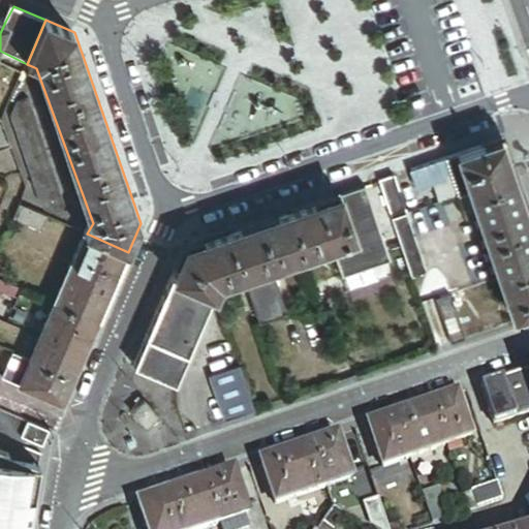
[(34,67),(27,64),(22,74),(29,78),(34,67)]
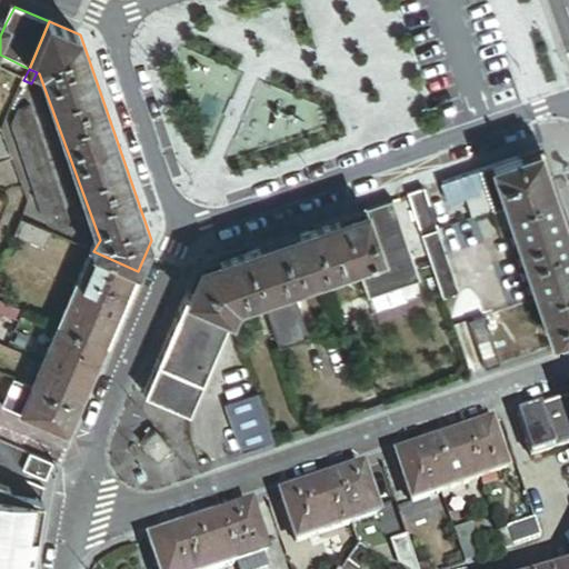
[(75,226),(31,108),(19,113),(13,128),(47,219),(68,228),(75,226)]
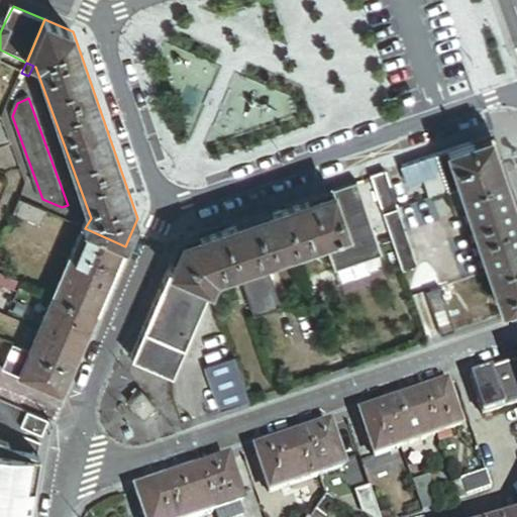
[(0,148),(12,143),(2,118),(0,117),(0,148)]
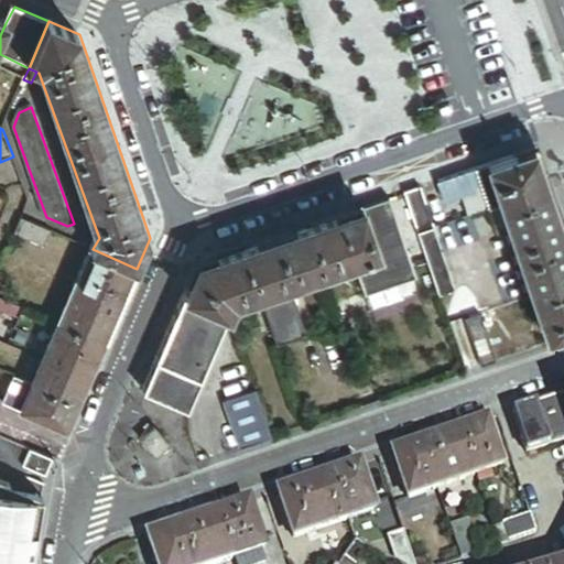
[(533,149),(488,164),(502,205),(548,190),(533,149)]
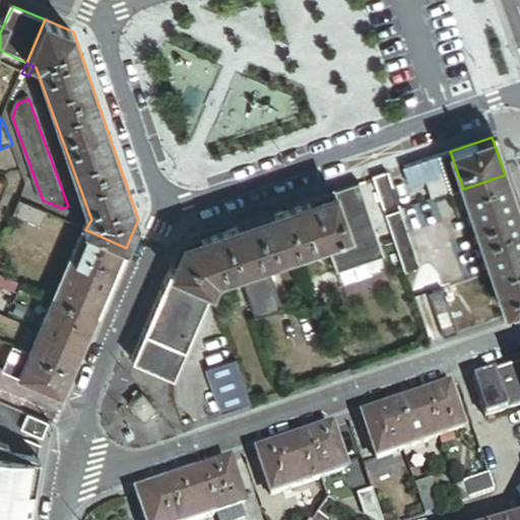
[(450,151),(438,155),(451,193),(463,189),(450,151)]
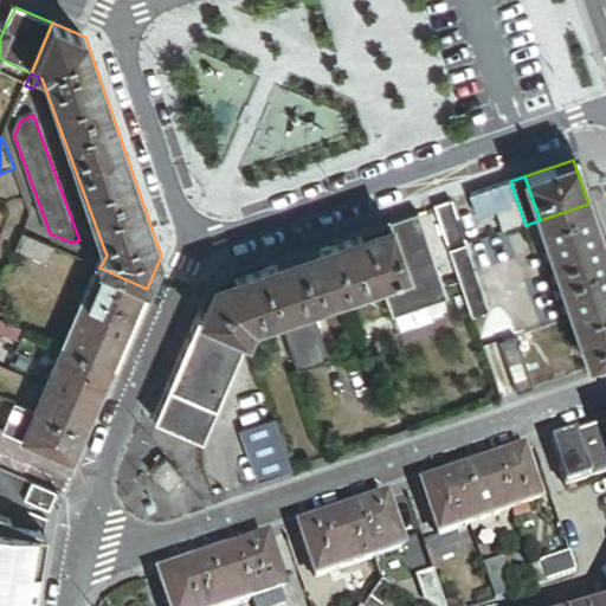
[(510,181),(470,195),(477,217),(500,210),(508,231),(526,225),(510,181)]
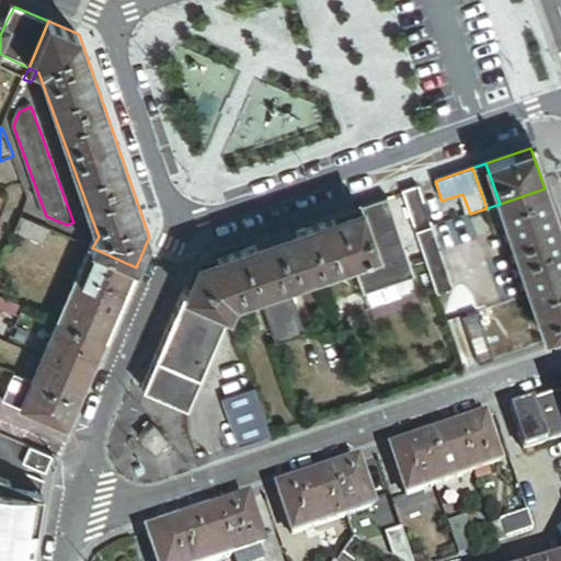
[(432,227),(418,186),(402,192),(401,192),(415,232),(432,227)]
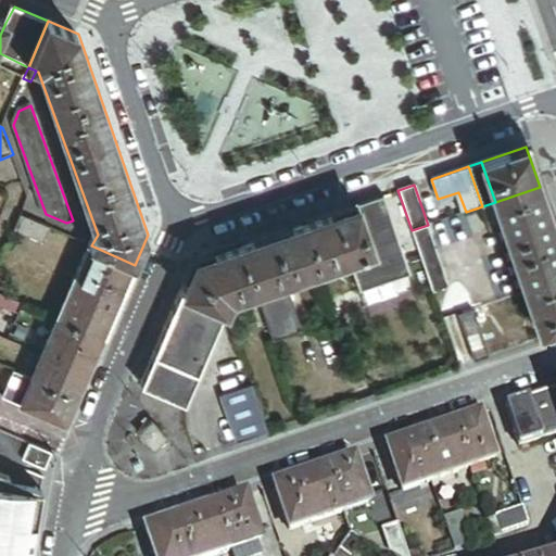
[(555,281),(555,234),(540,187),(495,202),(503,225),(526,292),(555,281)]
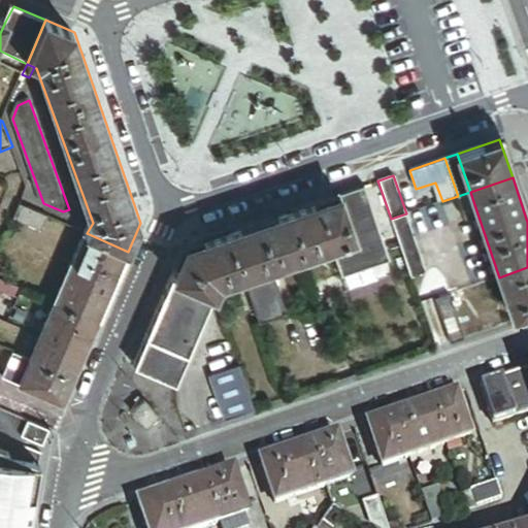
[(364,186),(339,194),(355,237),(331,244),(338,265),(367,256),(370,266),(384,261),(389,260),(386,250),(364,186)]
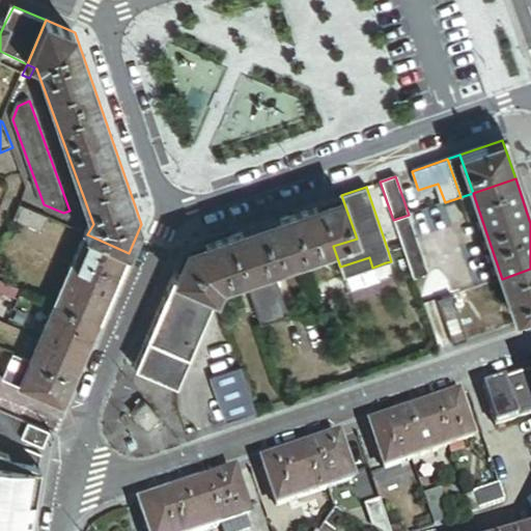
[(480,215),(473,193),(460,197),(468,219),(480,215)]
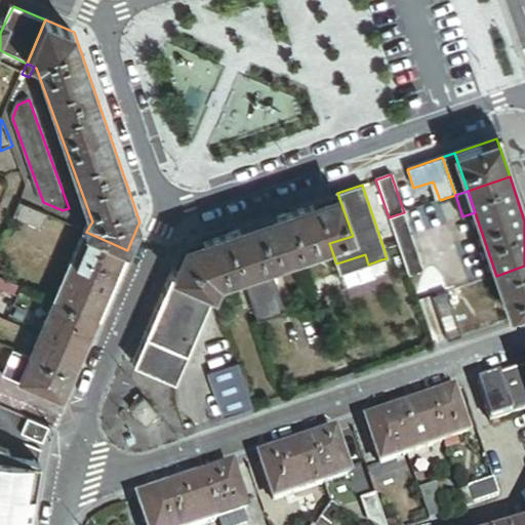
[(337,193),(287,210),(303,252),(329,243),(353,236),(337,193)]
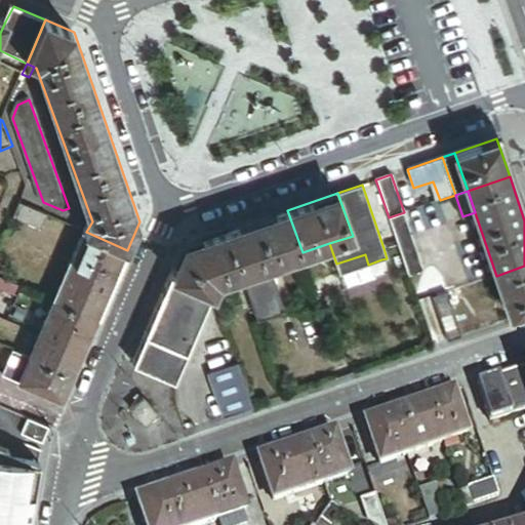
[(43,230),(49,215),(22,203),(14,217),(43,230)]
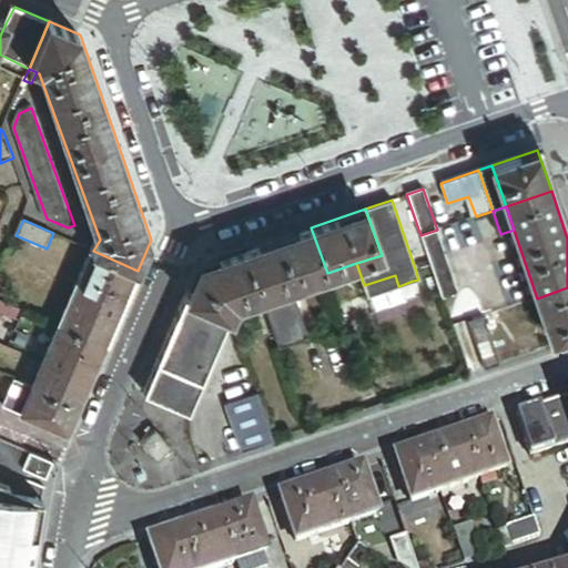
[(327,273),(311,227),(245,250),(261,296),(291,286),(327,273)]
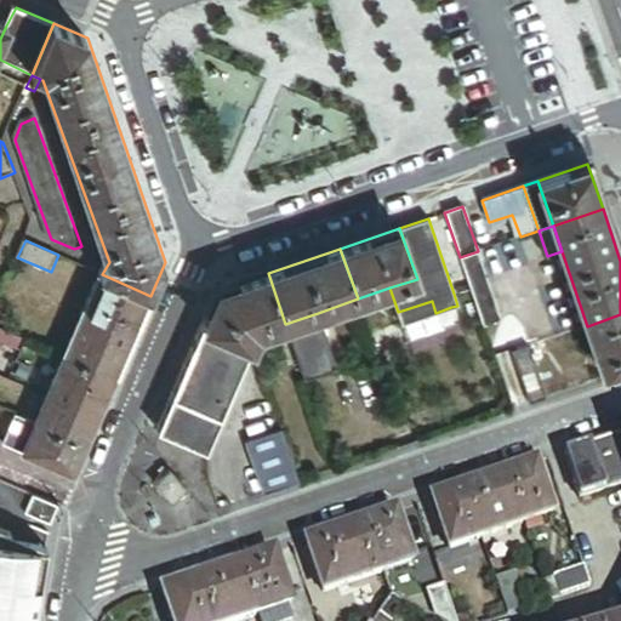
[(502,323),(478,251),(460,257),(469,288),(480,317),(484,329),(502,323)]
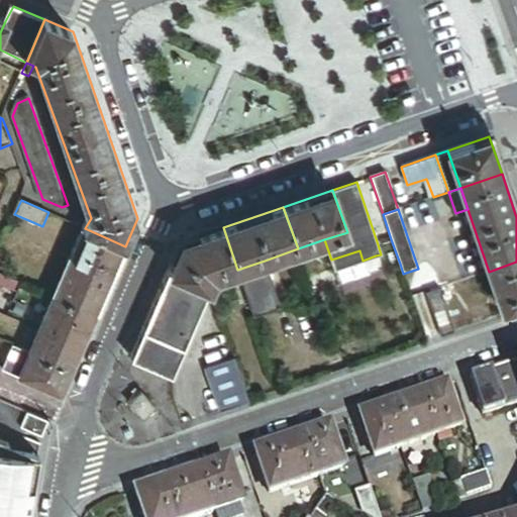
[(237,270),(223,227),(181,242),(169,272),(209,289),(214,277),(237,270)]
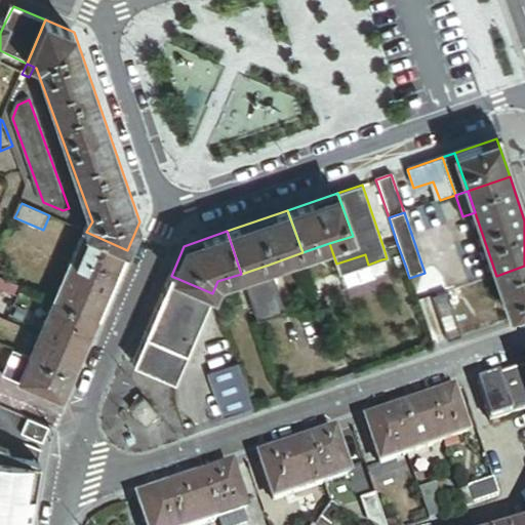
[(97,320),(127,250),(86,232),(55,303),(97,320)]
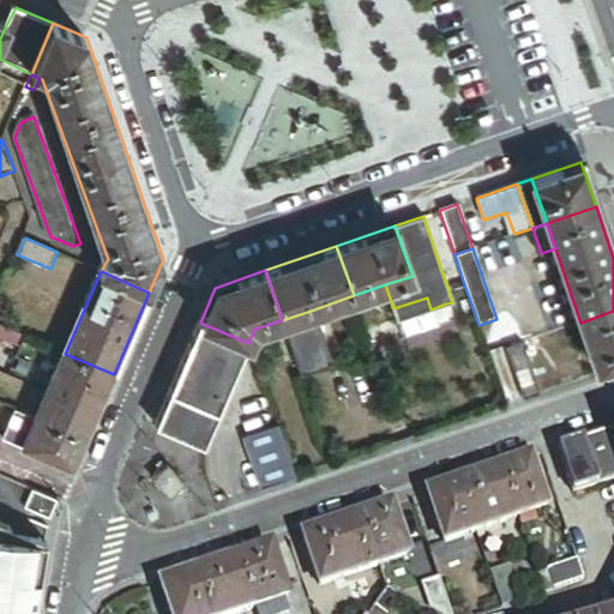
[(452,320),(475,313),(464,284),(449,290),(452,302),(446,304),(452,320)]
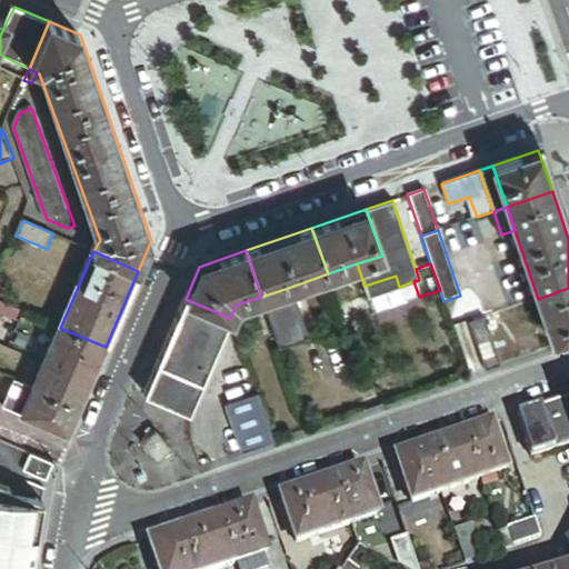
[(392,289),(399,287),(396,276),(365,286),(368,297),(392,289)]
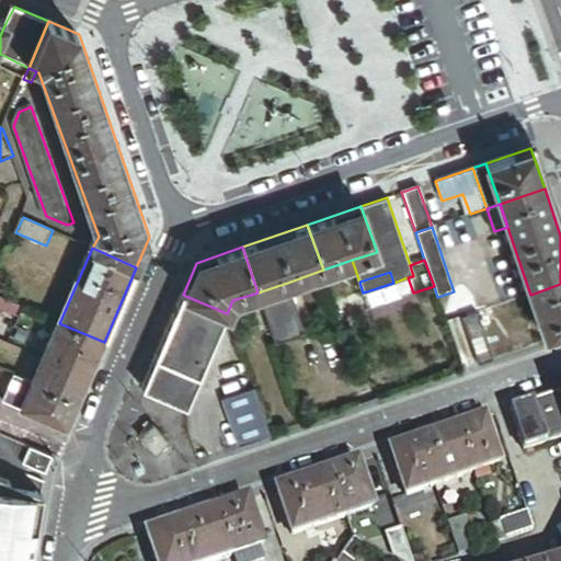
[(258,293),(275,343),(305,333),(287,283),(258,293)]
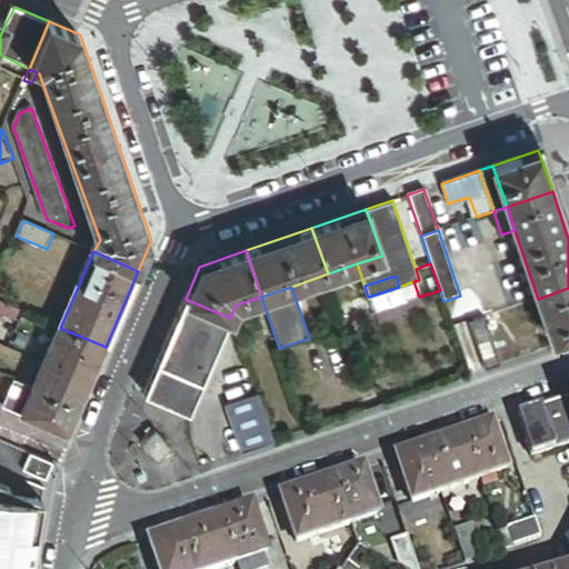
[(568,333),(568,288),(538,299),(552,339),(568,333)]
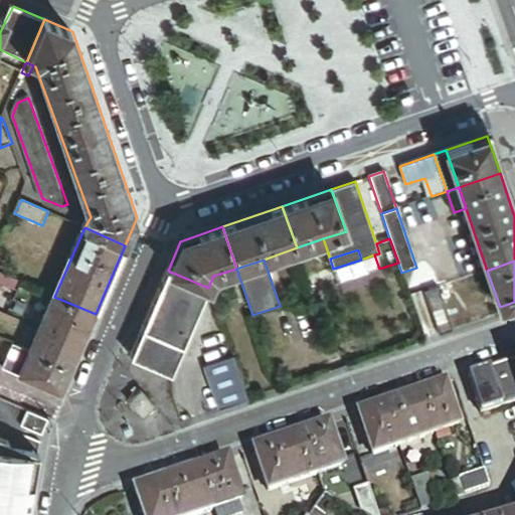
[(335,285),(360,276),(355,262),(333,269),(335,274),(331,275),(335,285)]
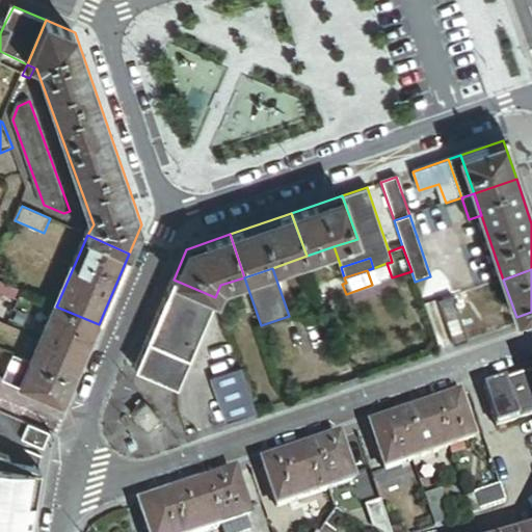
[(215,297),(174,280),(148,341),(189,358),(215,297)]
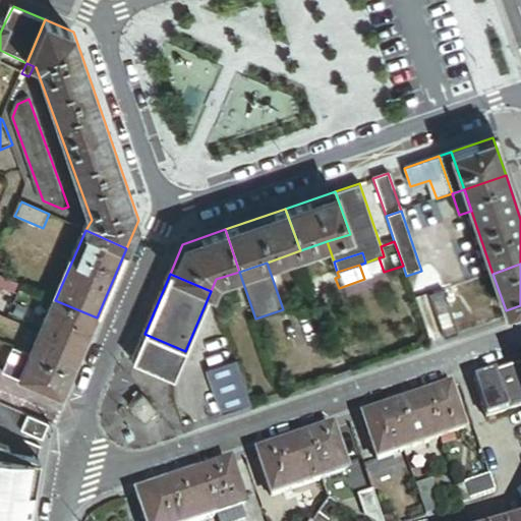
[(365,282),(364,279),(339,288),(340,290),(365,282)]
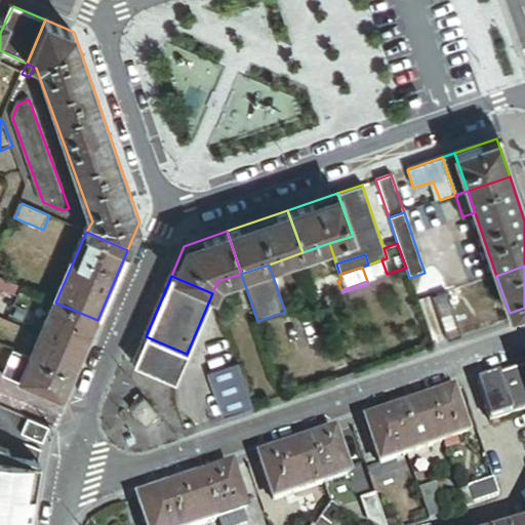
[(460,336),(446,293),(433,298),(447,341),(460,336)]
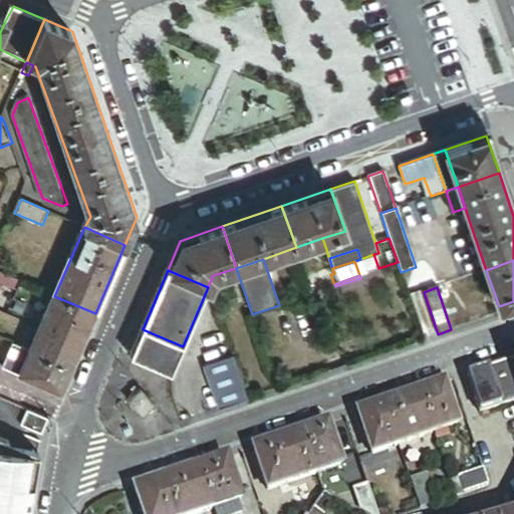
[(81,345),(95,313),(54,296),(41,327),(81,345)]
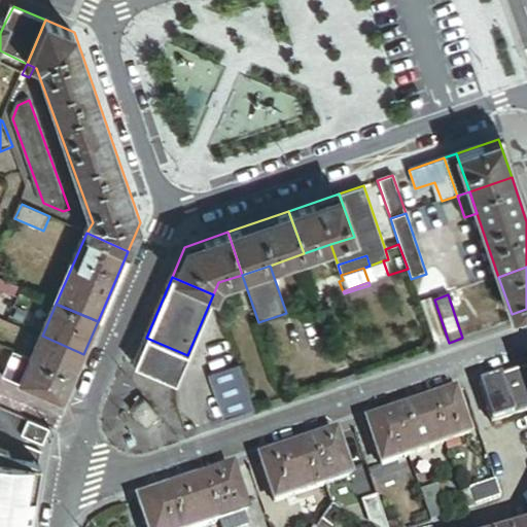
[(74,377),(83,354),(42,336),(32,358),(74,377)]
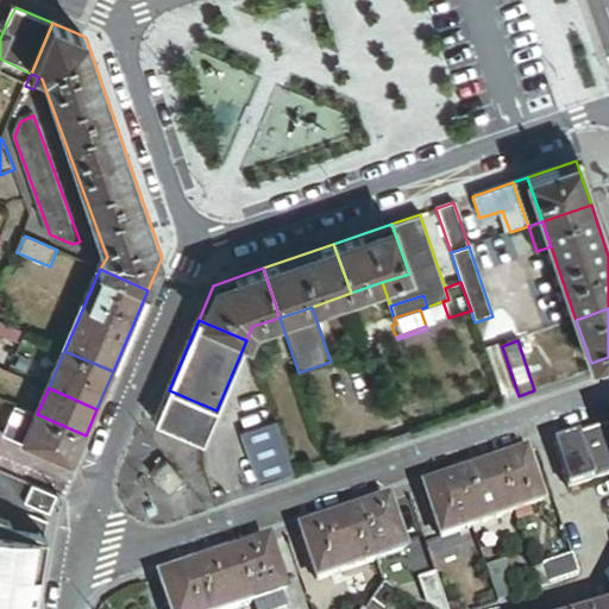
[(155,424),(202,444),(217,410),(169,390),(155,424)]
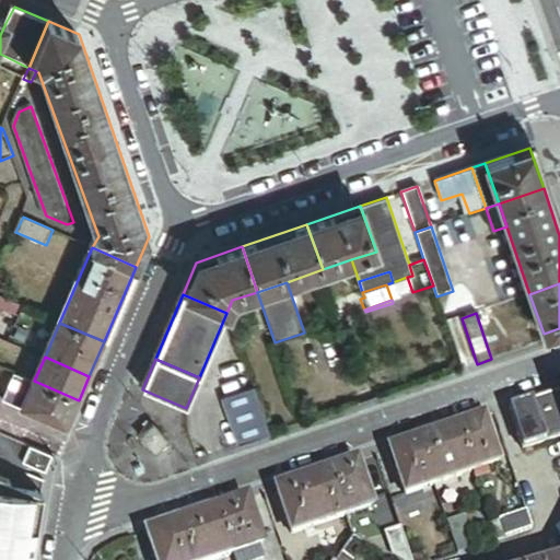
[(34,381),(16,373),(4,400),(23,408),(34,381)]
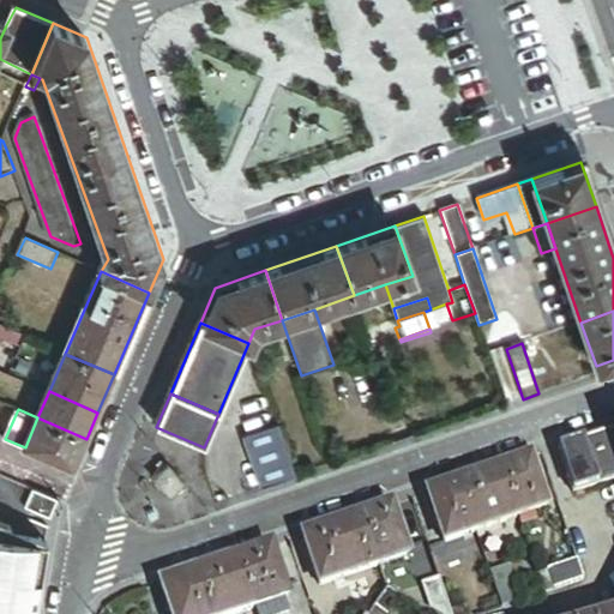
[(73,468),(86,439),(37,417),(25,447),(73,468)]
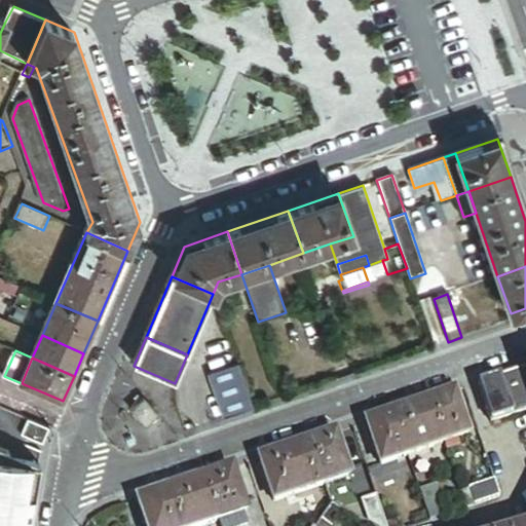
[(224,419),(253,409),(237,366),(209,375),(224,419)]
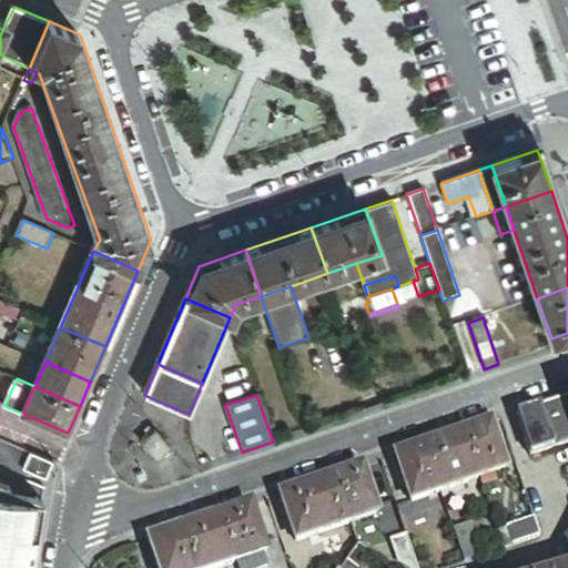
[(516,417),(530,458),(567,445),(567,567),(567,398),(517,416),(516,417)]
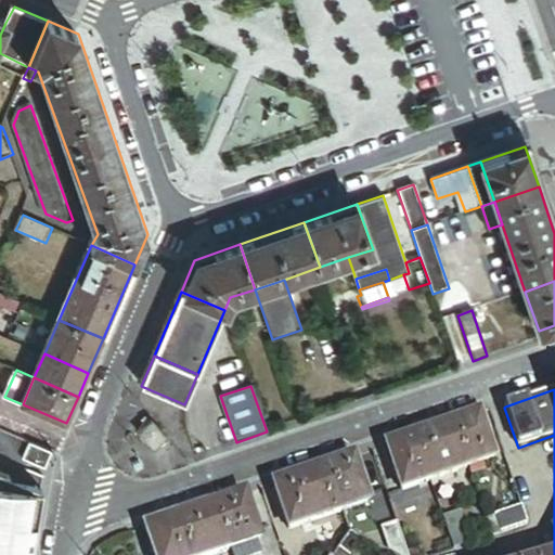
[(495,461),(479,416),(452,426),(467,470),(495,461)]
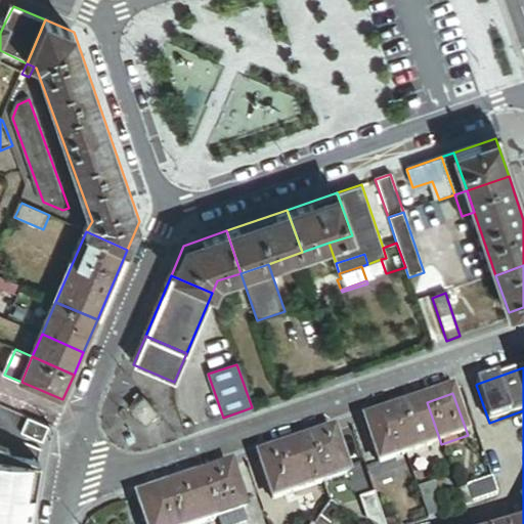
[(144,399),(132,410),(146,427),(159,416),(144,399)]
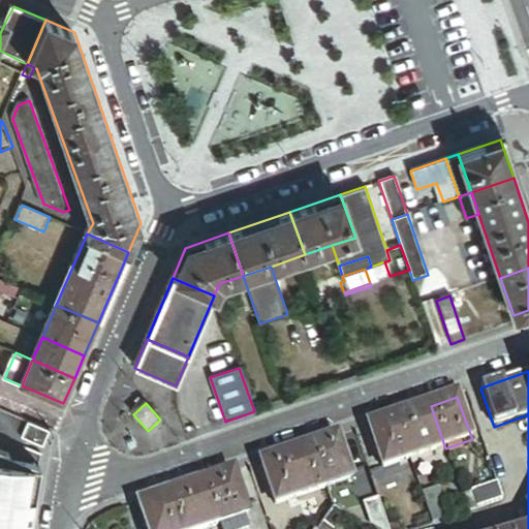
[(445,448),(431,406),(406,414),(413,435),(401,439),(408,461),(445,448)]
